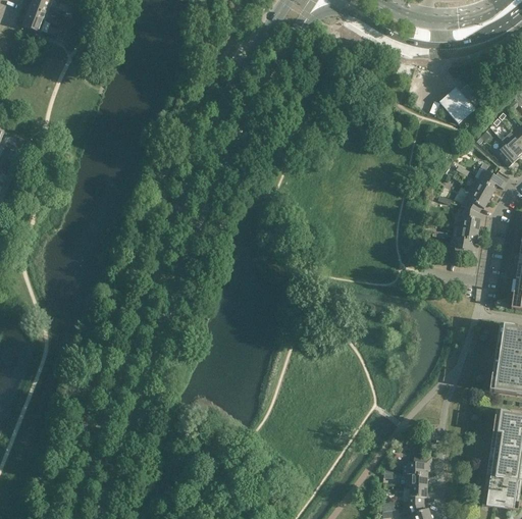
[(49,6),(33,0),(32,0),(30,5),(31,6),(29,12),(45,18),(49,6)]
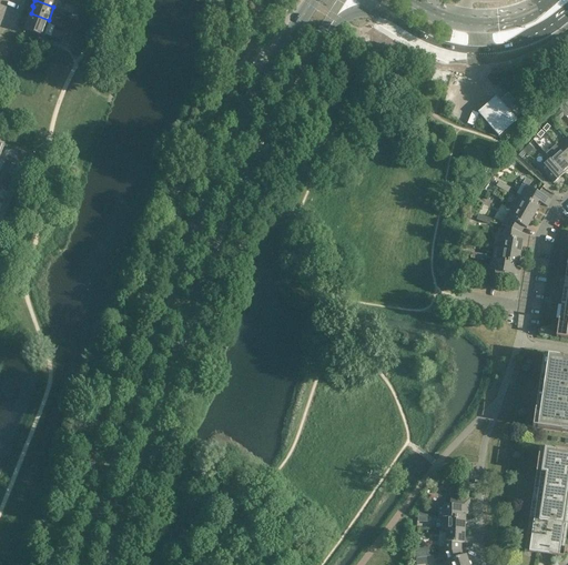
[(74,6),(71,13),(78,16),(81,8),(74,6)]
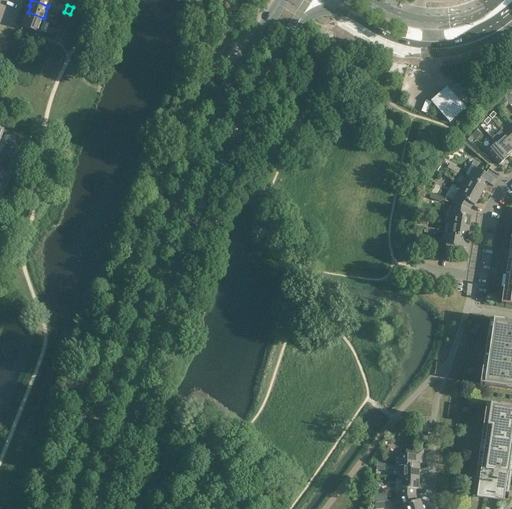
[(44,18),(28,12),(27,11),(25,17),(26,17),(23,24),(40,30),(44,18)]
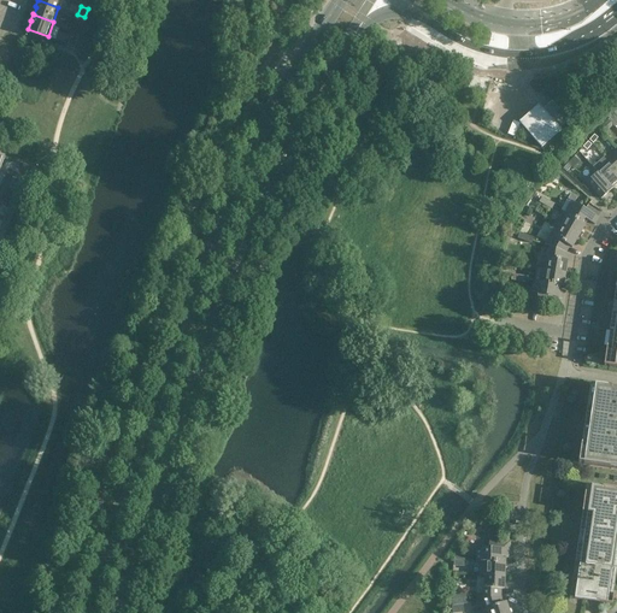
[(77,15),(75,24),(81,27),(84,17),(77,15)]
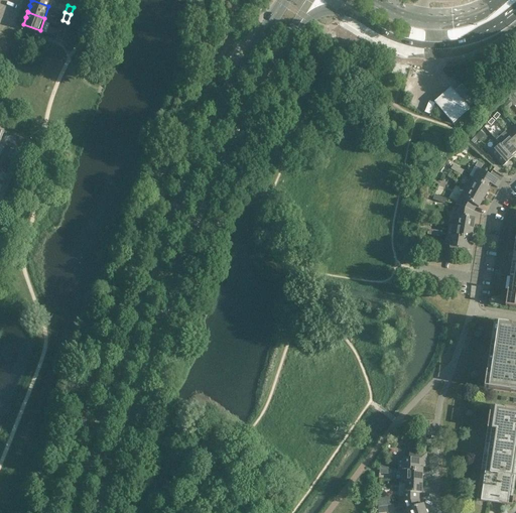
[(59,28),(56,36),(61,38),(65,30),(59,28)]
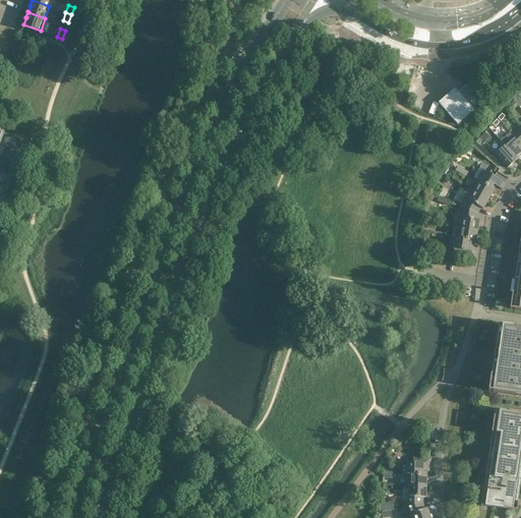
[(480,99),(466,82),(458,90),(453,84),(435,100),(456,123),(473,107),(472,106),(480,99)]
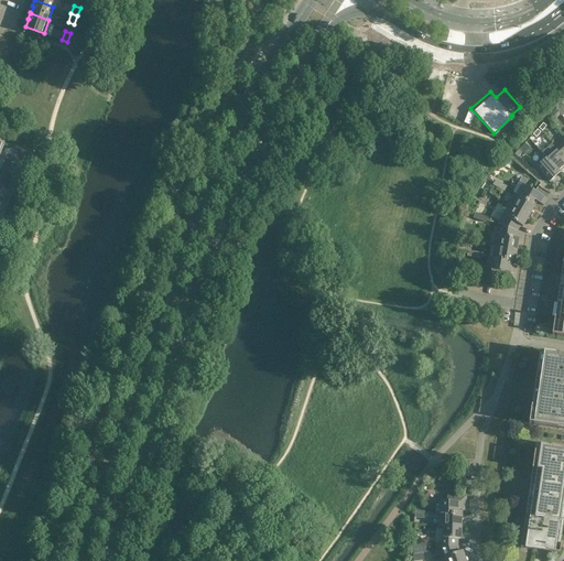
[(553,110),(548,115),(552,120),(557,115),(553,110)]
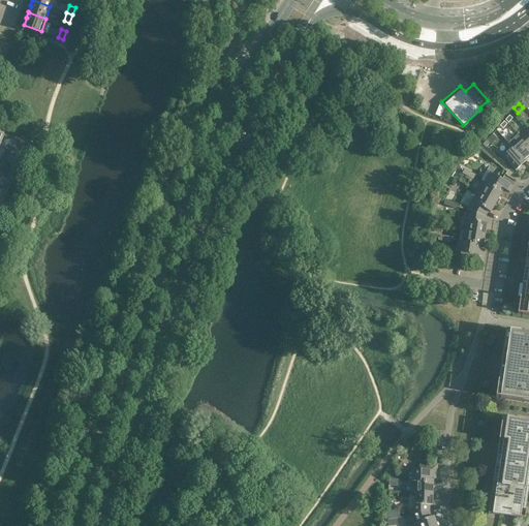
[(518,132),(508,141),(512,145),(525,159),(528,155),(528,145),(522,136),(518,132)]
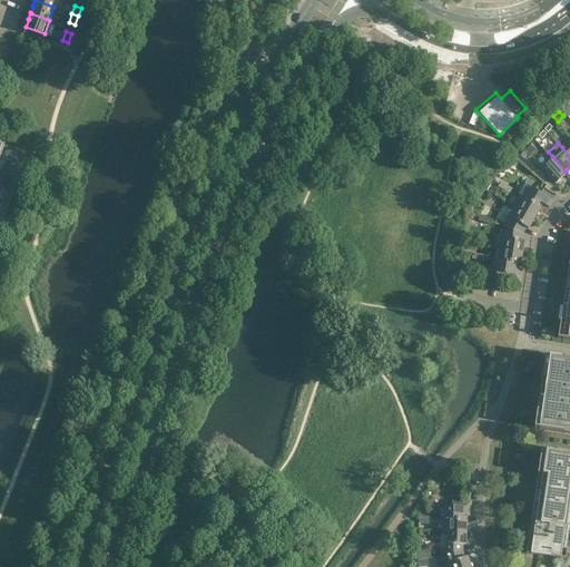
[(22,148),(19,157),(25,159),(28,150),(22,148)]
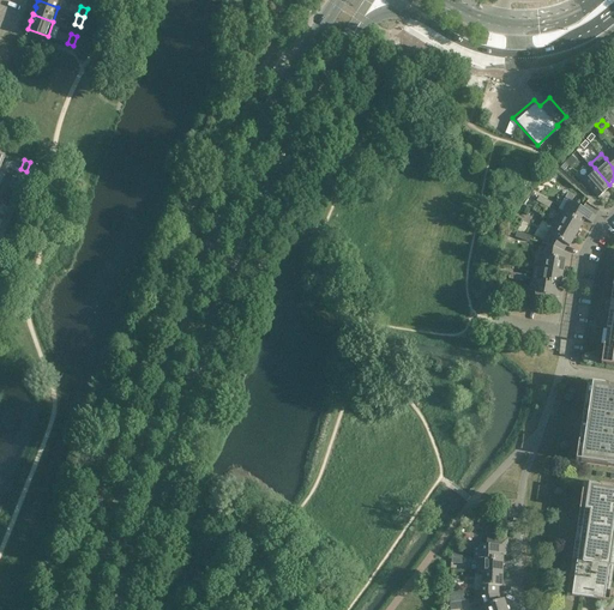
[(599,194),(609,185),(595,168),(583,177),(588,183),(599,194)]
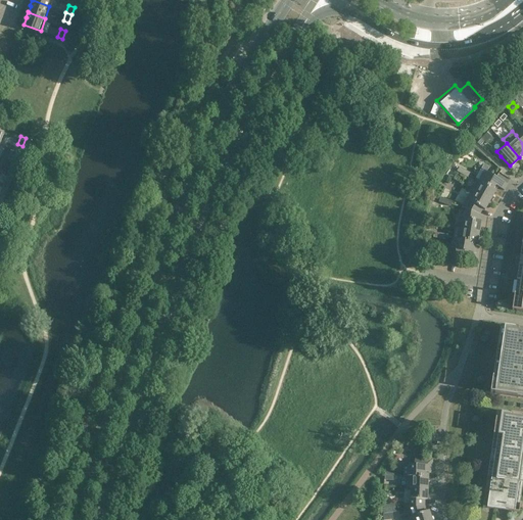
[(14,152),(11,159),(17,161),(19,154),(14,152)]
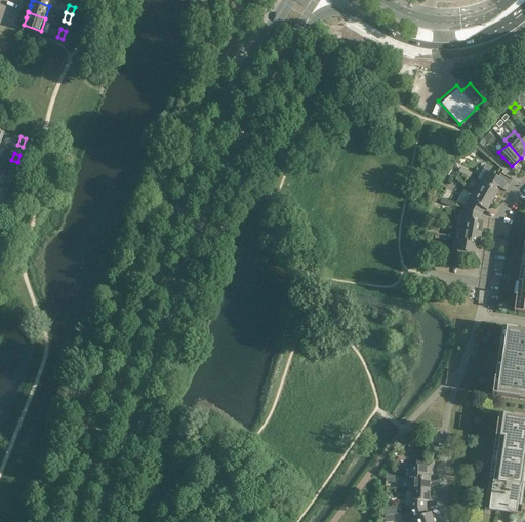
[(11,160),(8,168),(14,170),(17,162),(11,160)]
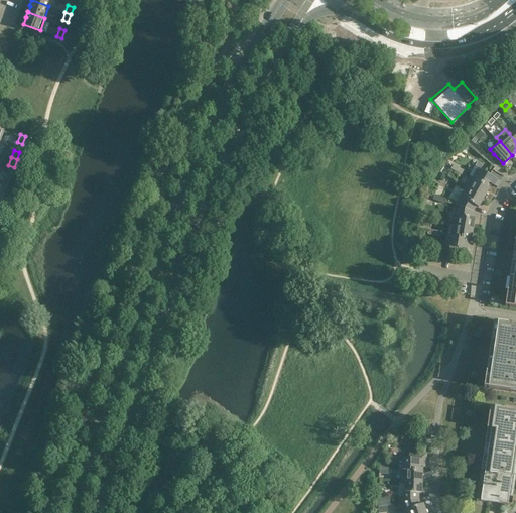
[(478,165),(472,175),(475,177),(475,176),(487,183),(489,180),(497,184),(501,179),(478,165)]
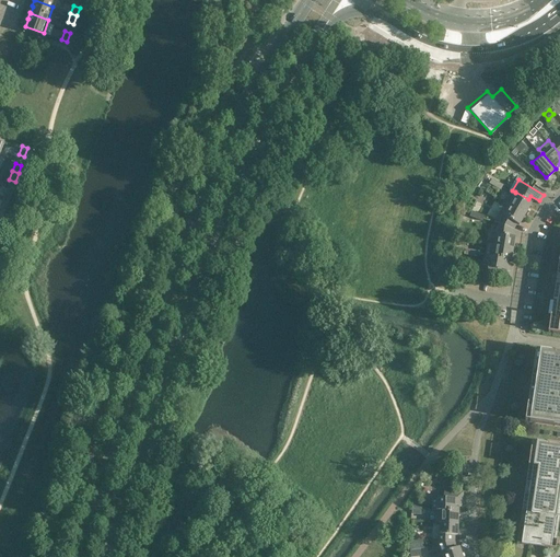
[(6,188),(3,197),(9,199),(12,190),(6,188)]
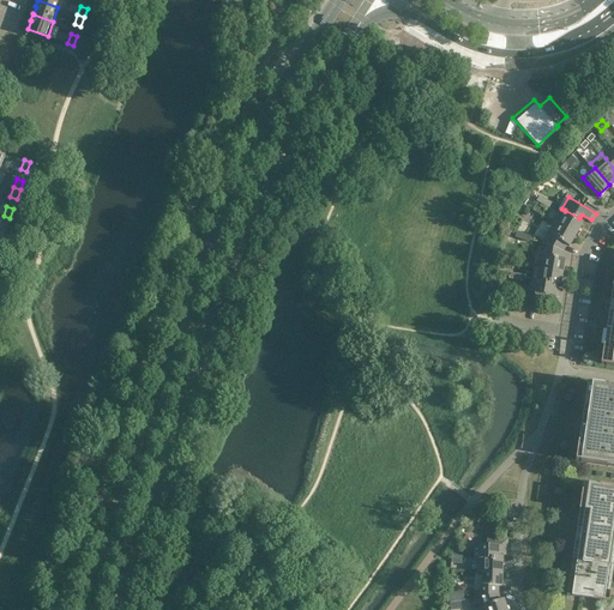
[(576,231),(583,221),(579,218),(565,210),(565,211),(558,222),(576,231)]
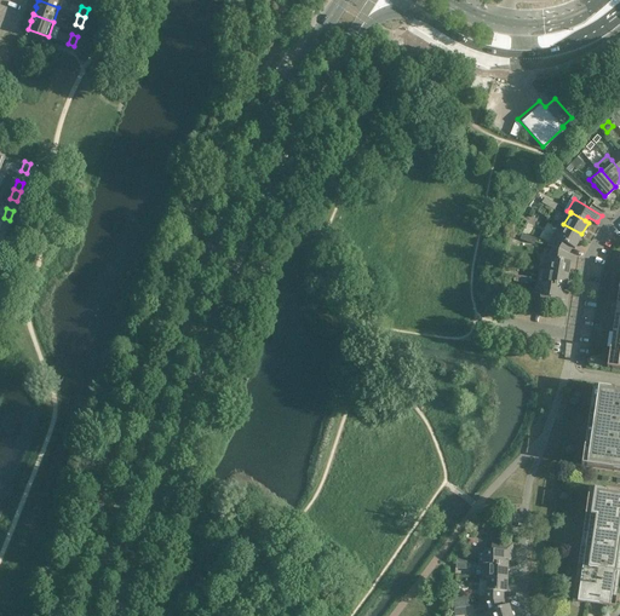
[(4,218),(0,225),(0,226),(6,229),(10,220),(4,218)]
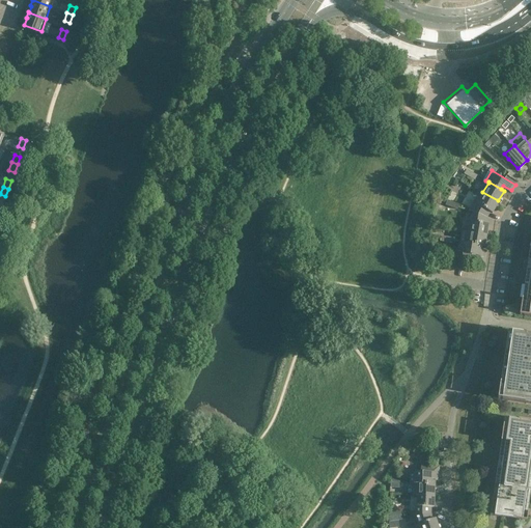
[(482,192),(473,210),(486,215),(490,210),(493,211),(498,200),(482,192)]
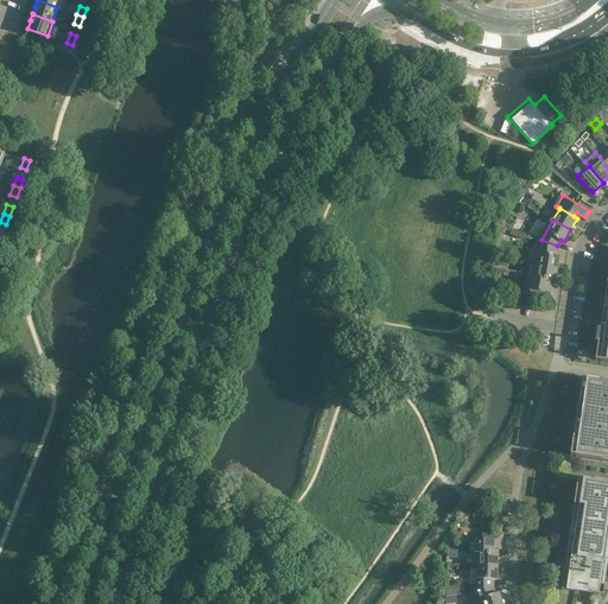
[(539,249),(537,262),(557,266),(559,253),(556,253),(557,246),(542,240),(539,249)]
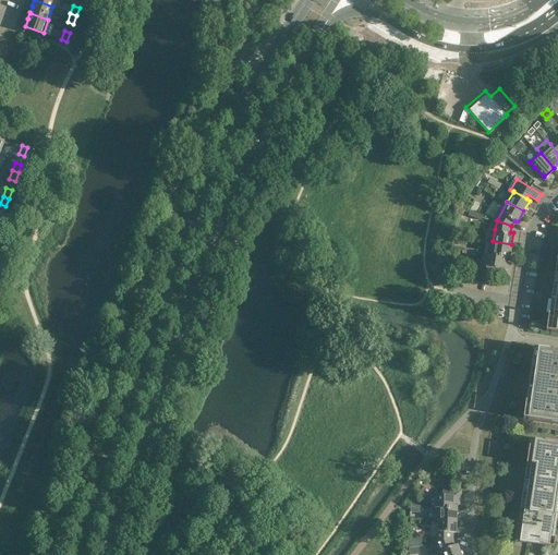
[(493,241),(486,240),(484,251),(506,255),(506,256),(509,256),(511,244),(493,241)]
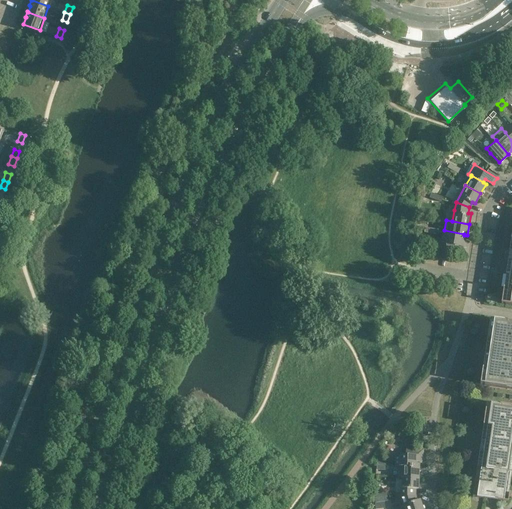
[(446,242),(445,248),(456,250),(457,244),(469,246),(470,240),(464,239),(464,235),(464,234),(444,230),(442,242),(446,242)]
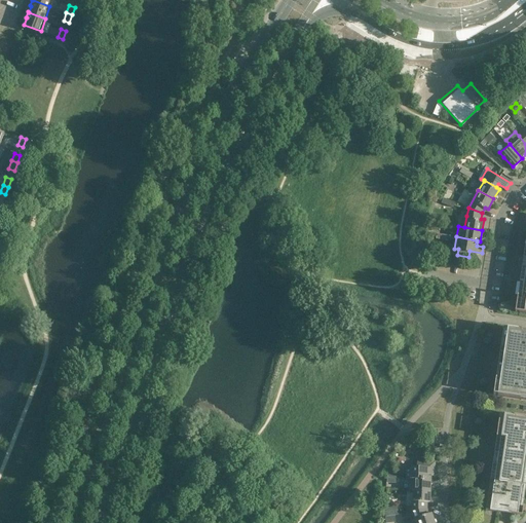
[(468,257),(481,259),(482,253),(470,251),(468,257)]
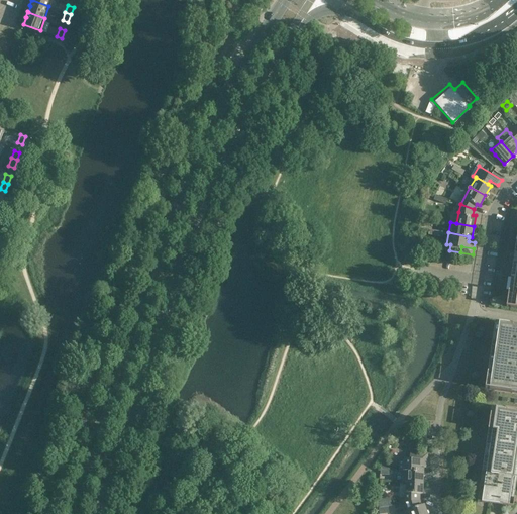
[(516,322),(499,320),(489,386),(516,390),(516,322)]
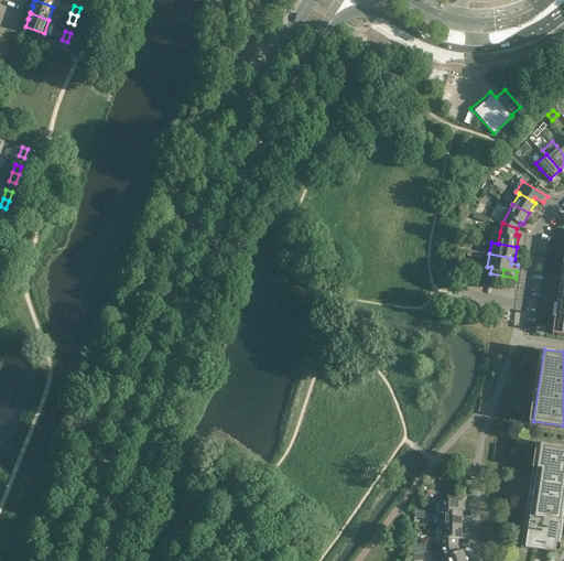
[(563,487),(563,444),(540,442),(525,545),(560,550),(561,541),(556,541),(563,487)]
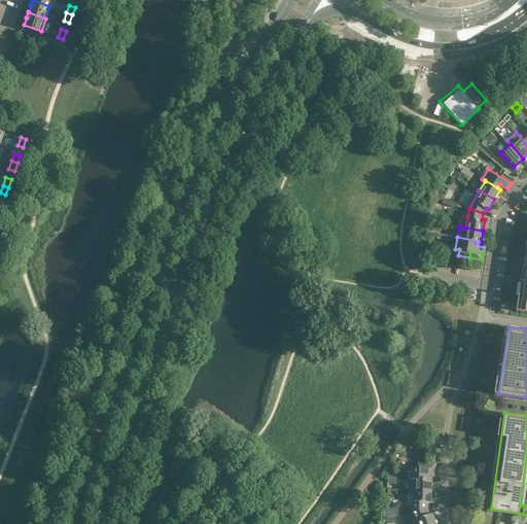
[(414,477),(428,478),(428,474),(435,474),(435,460),(418,459),(417,465),(407,465),(407,477),(411,477),(411,478),(414,478),(414,477)]
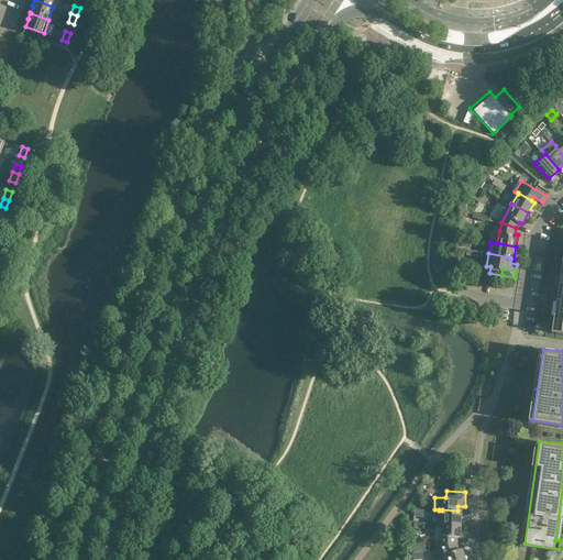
[(457,511),(442,509),(442,511),(439,511),(439,522),(442,522),(461,523),(461,511),(457,511)]
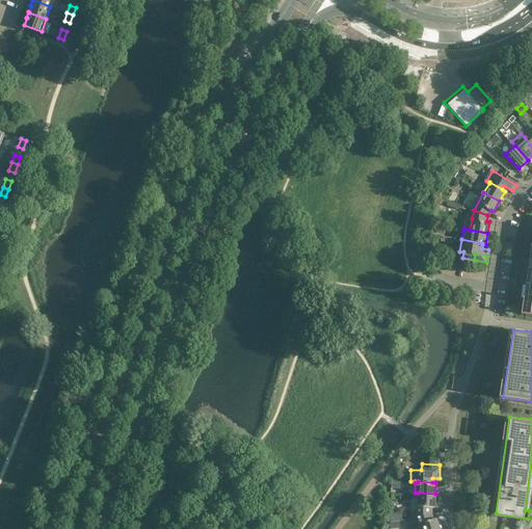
[(417,513),(431,510),(432,505),(434,505),(435,494),(418,493),(417,513)]
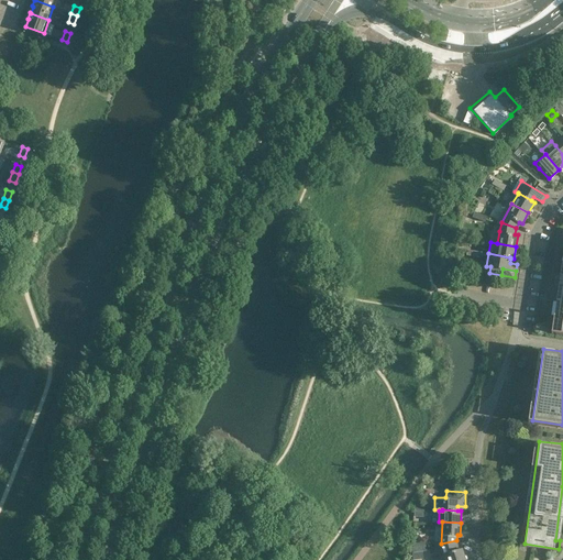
[(441,544),(444,552),(439,553),(441,559),(459,559),(465,558),(462,547),(459,548),(456,541),(456,540),(441,544)]
